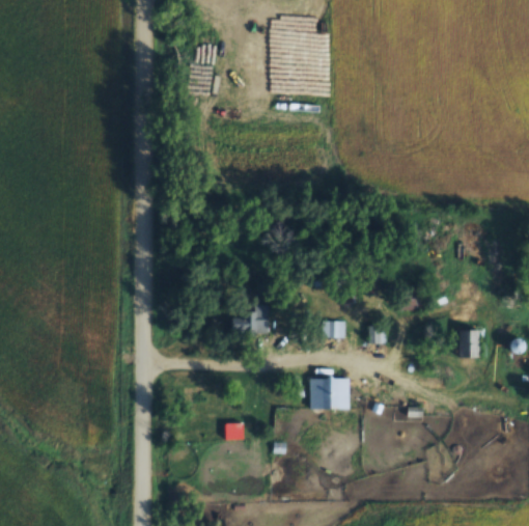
[(427,309),(427,289),(399,289),(399,309),(427,309)]
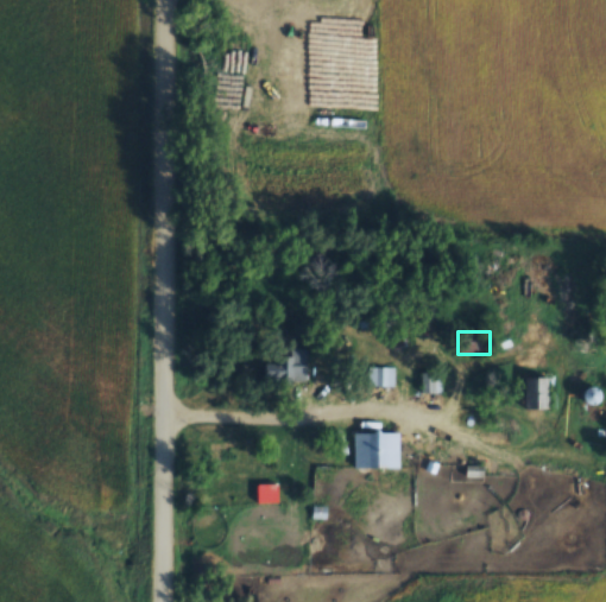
[(266,385),(310,384),(309,354),(265,355),(266,385)]
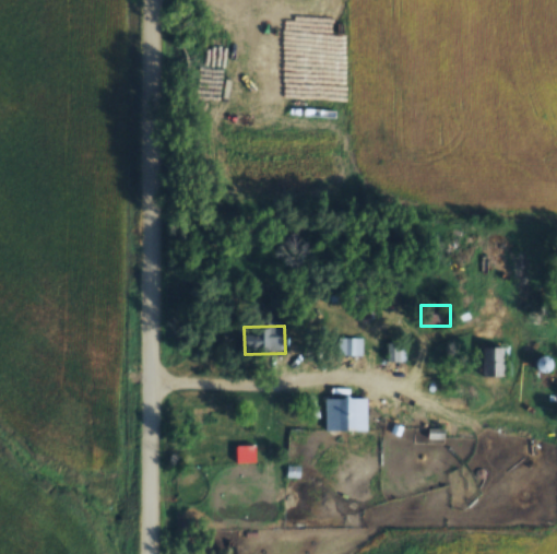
[(363,355),(363,339),(343,339),(343,355),(363,355)]
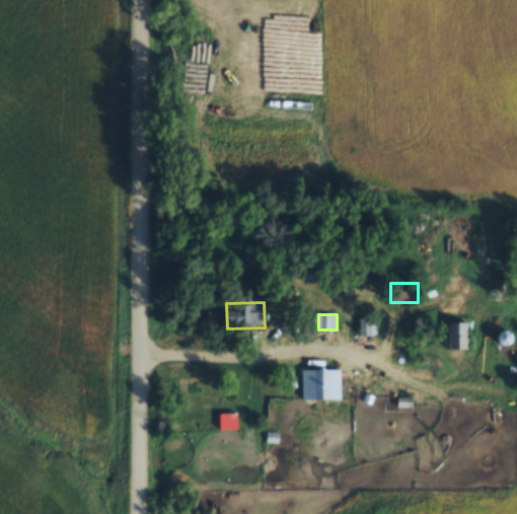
[(377,336),(377,318),(361,318),(361,336),(377,336)]
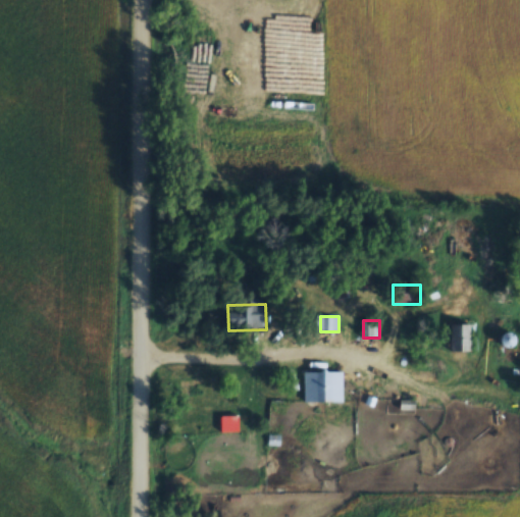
[(305,402),(344,402),(344,371),(305,371),(305,402)]
